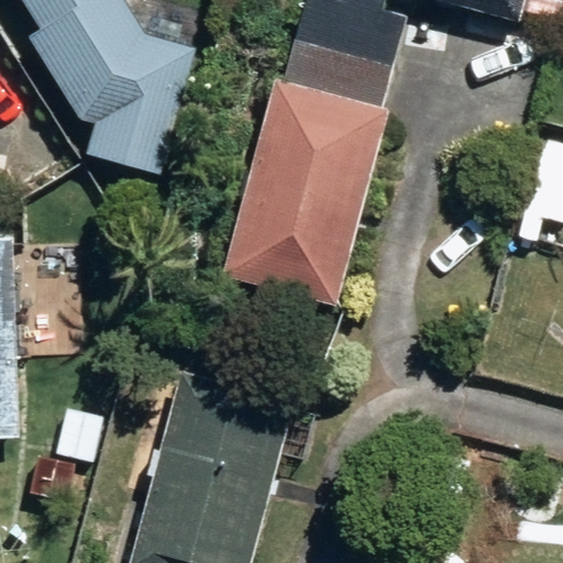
[(86,154),(161,176),(195,52),(144,37),(123,0),(21,0),(41,34),(33,37),(79,119),(95,124),(86,154)]
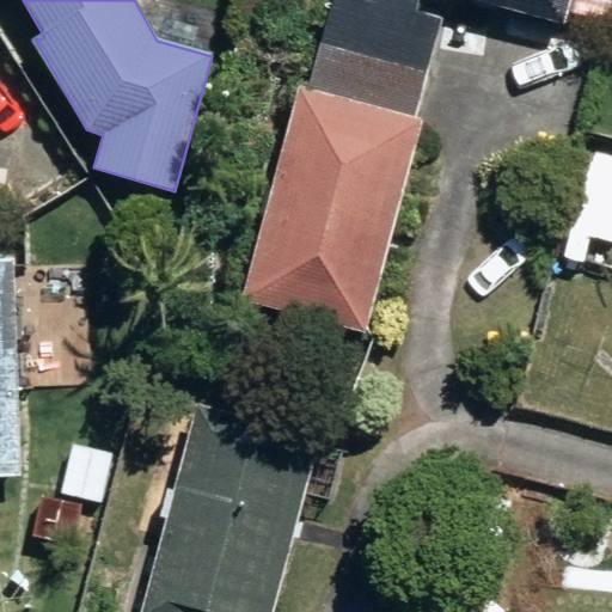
[(334,0),(324,40),(430,67),(442,16),(416,10),(418,0),(473,0),(564,23),(570,0),(334,0)]
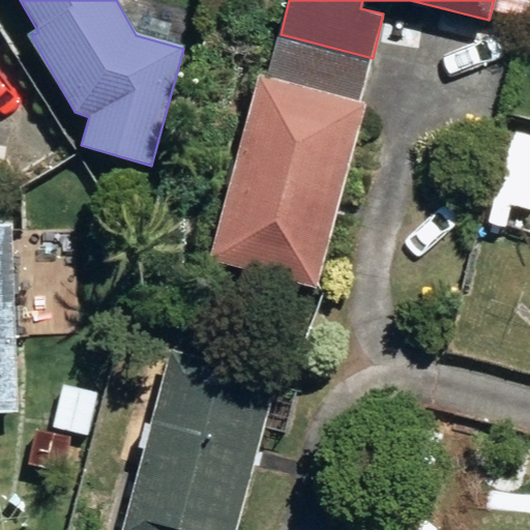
[(373,58),(281,34),(270,79),(258,77),(212,262),(315,287),(373,58)]
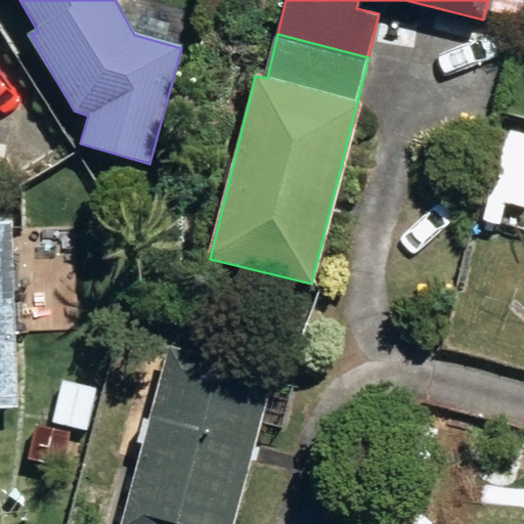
[(0,410),(17,409),(14,319),(24,319),(23,301),(14,301),(10,222),(0,222),(0,410)]
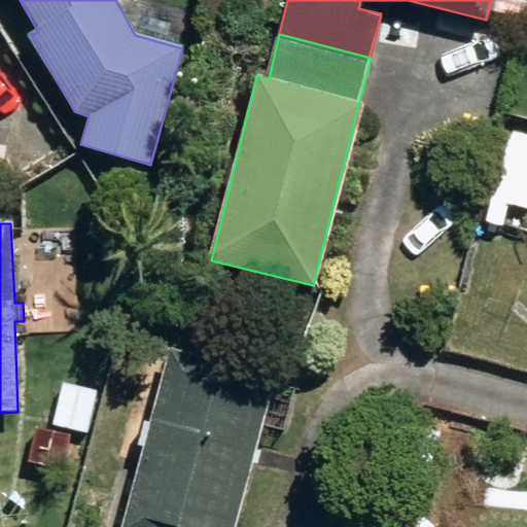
[(125,526),(235,526),(274,379),(170,352),(163,380),(147,377),(141,400),(155,406),(125,526)]
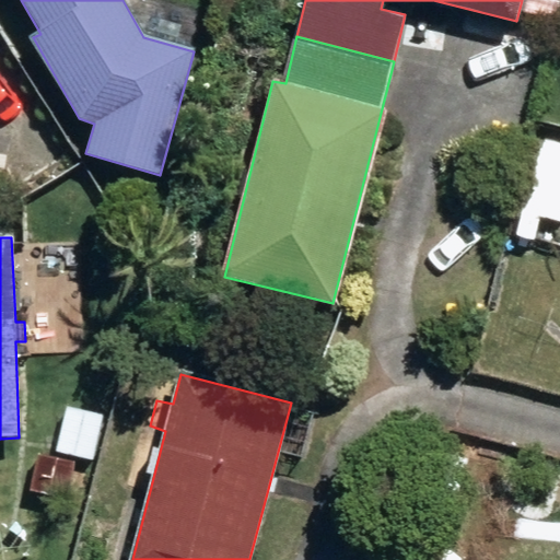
[(56,453),(93,461),(103,416),(66,407),(56,453)]
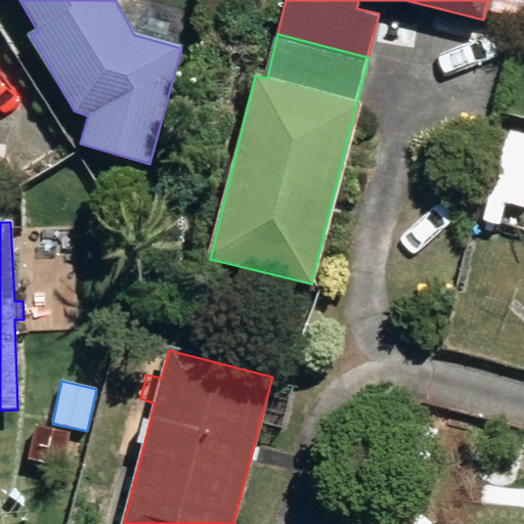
[(27,459),(60,468),(71,432),(36,423),(27,459)]
